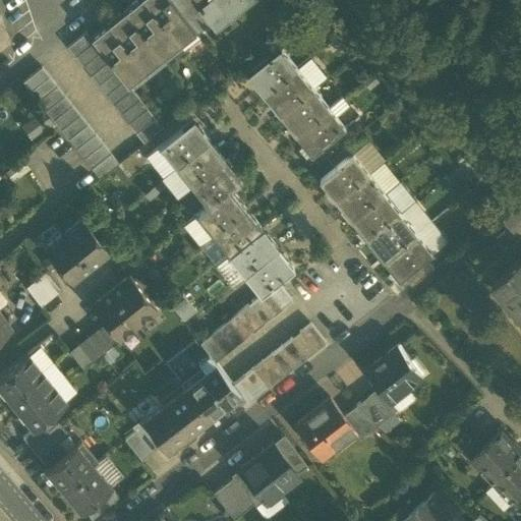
[(176,42),(142,0),(134,0),(123,9),(160,55),(176,42)]
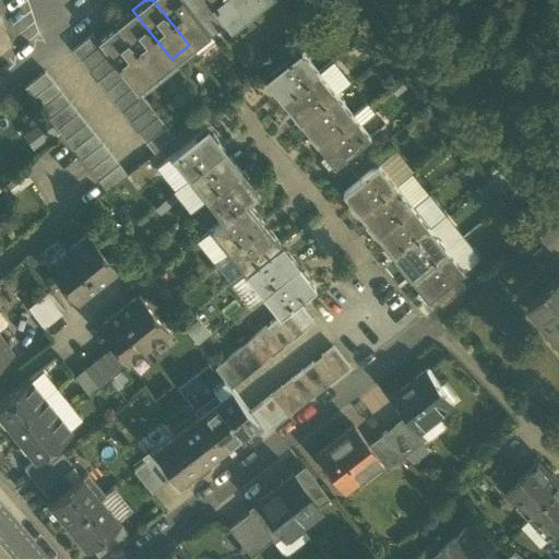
[(182,0),(153,0),(189,45),(207,31),(182,0)]
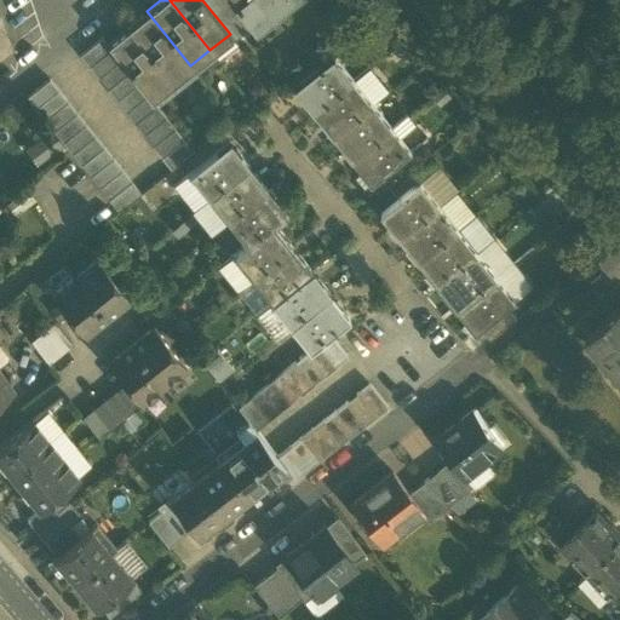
[(202,0),(230,34),(247,22),(254,30),(292,0),(202,0)]
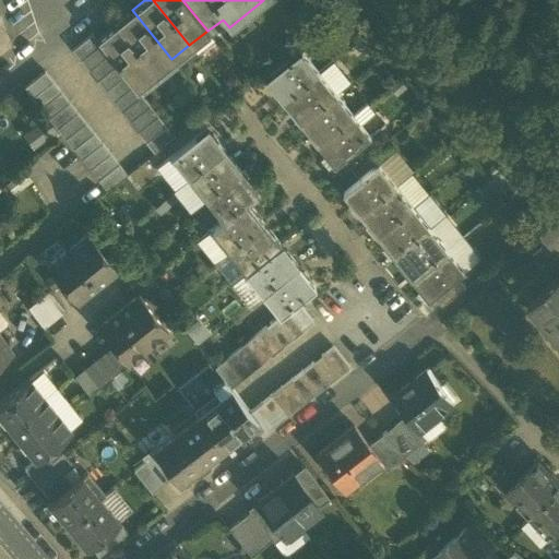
[(171,59),(132,10),(115,24),(154,73),(171,59)]
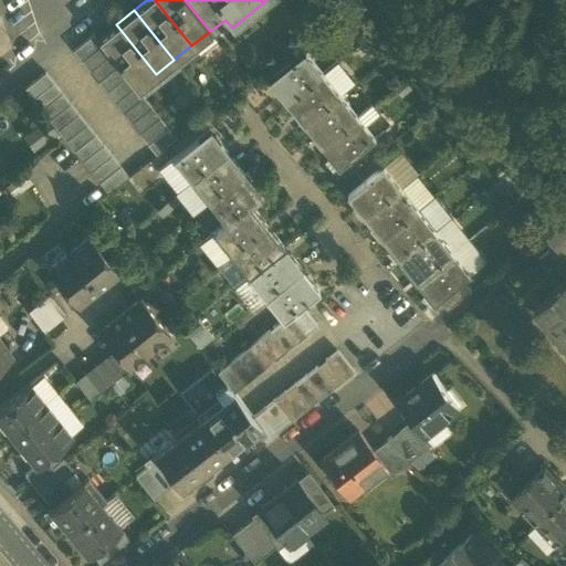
[(156,74),(116,24),(97,39),(109,54),(118,64),(126,75),(135,85),(137,88),(156,74)]
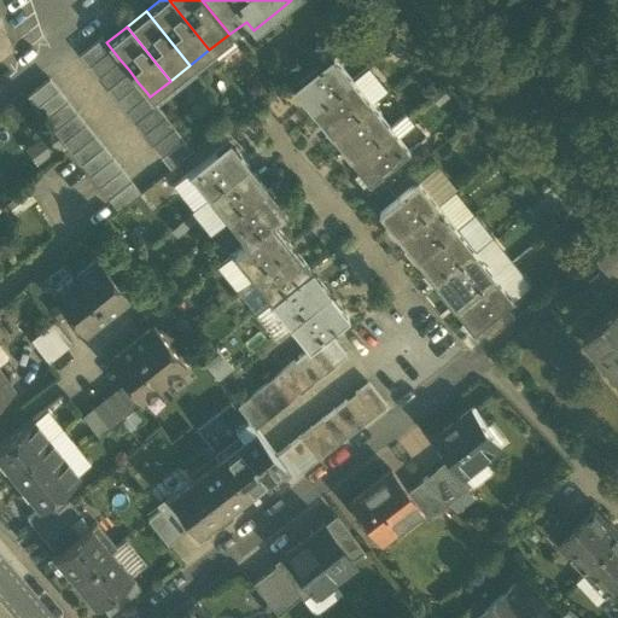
[(101,36),(80,54),(88,66),(111,48),(106,42),(101,36)]
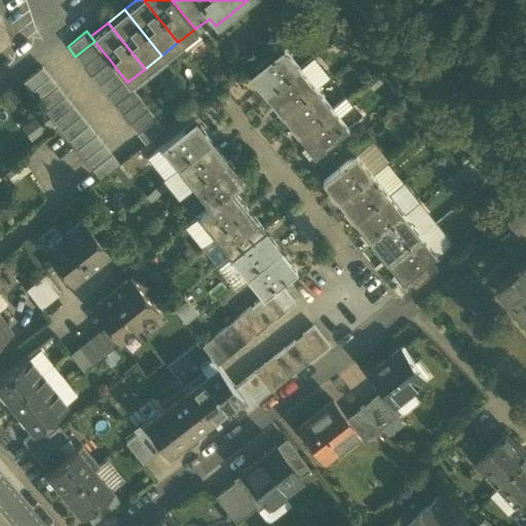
[(95,41),(75,57),(82,66),(102,50),(95,41)]
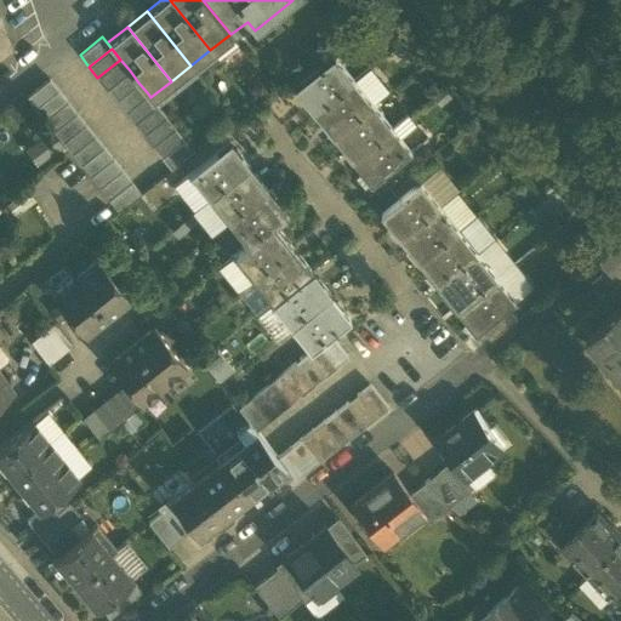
[(336,55),(297,86),(317,110),(355,79),(336,55)]
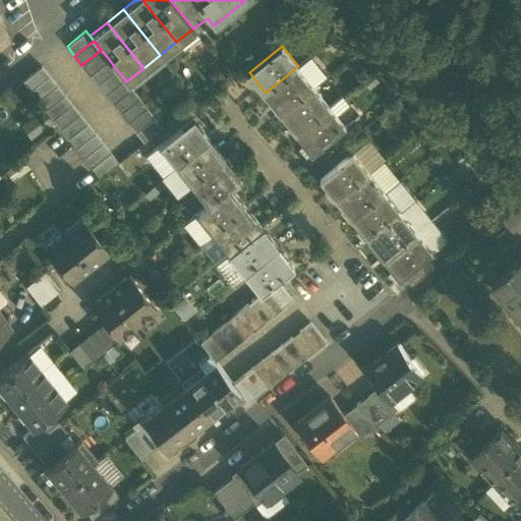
[(101,50),(81,65),(90,74),(109,59),(101,50)]
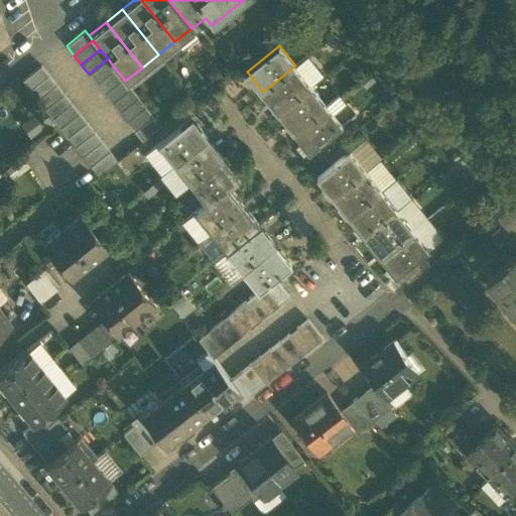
[(108,58),(89,74),(96,84),(115,69),(108,58)]
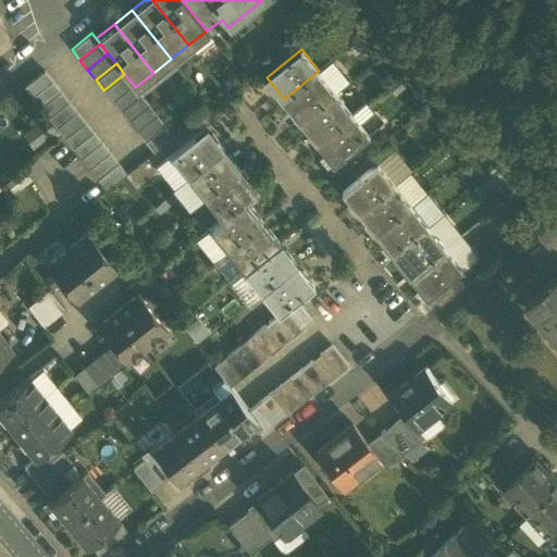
[(319,71),(284,99),(300,121),(336,93),(319,71)]
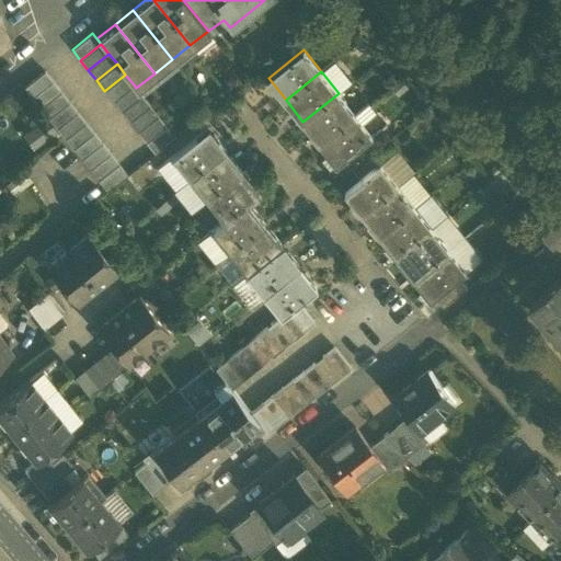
[(45,72),(24,89),(32,99),(53,82),(45,72)]
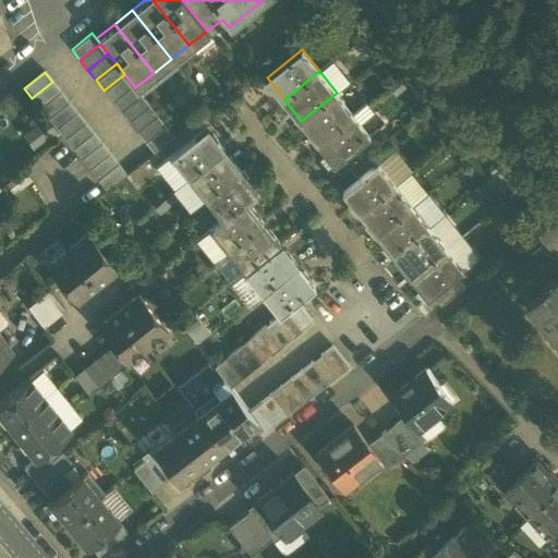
[(124,74),(104,91),(112,100),(133,84),(124,74)]
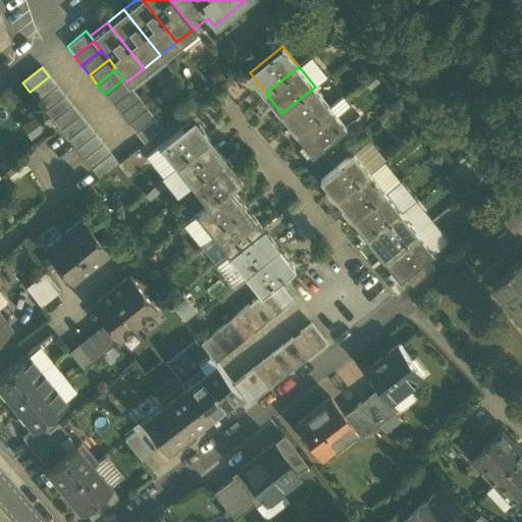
[(49,76),(30,92),(38,101),(56,86),(49,76)]
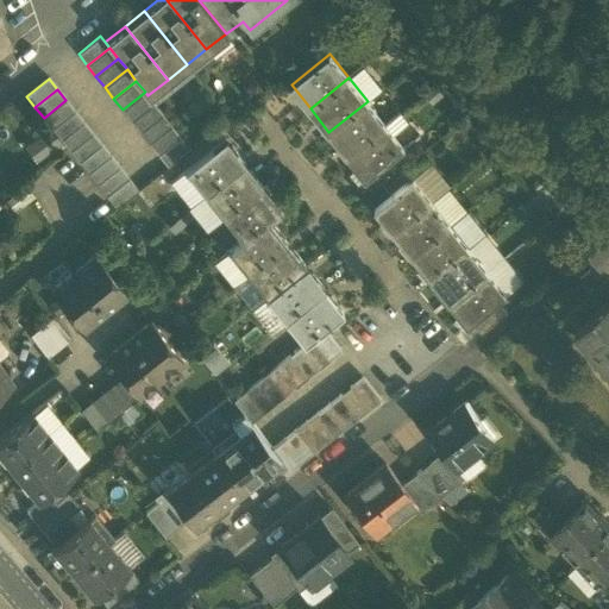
[(145,92),(123,110),(131,121),(154,104),(148,95),(145,92)]
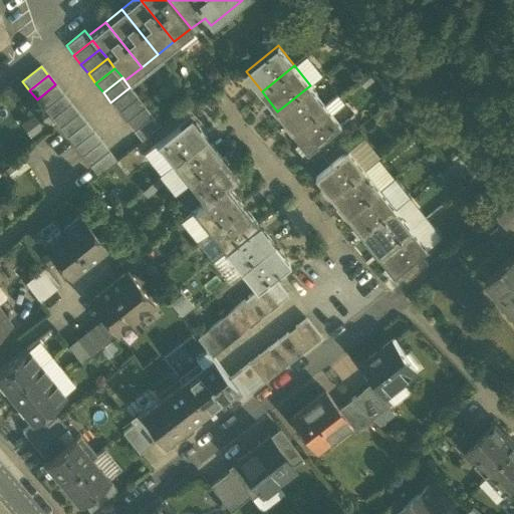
[(55,84),(37,99),(44,108),(63,93),(55,84)]
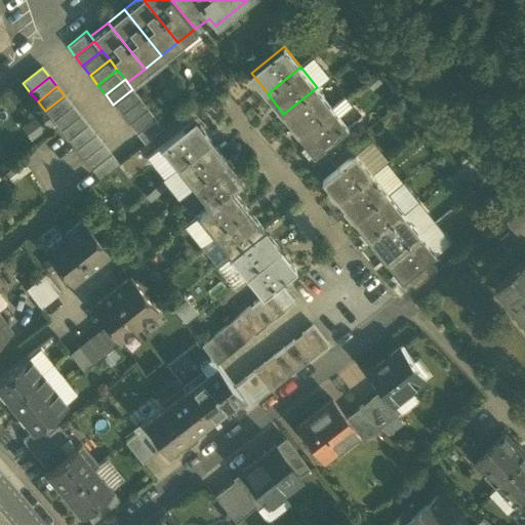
[(317,87),(283,114),(299,134),(333,107),(317,87)]
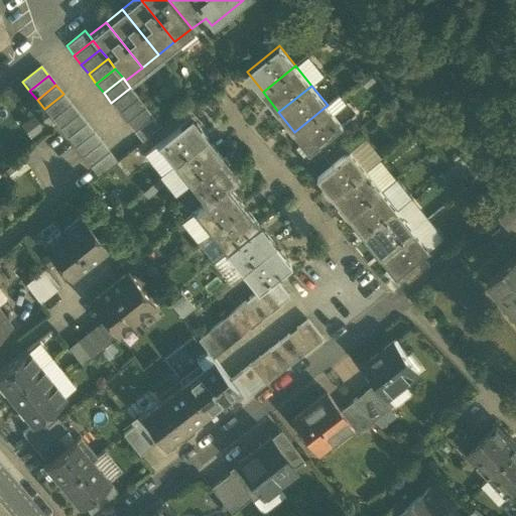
[(130,88),(111,103),(119,112),(138,97),(130,88)]
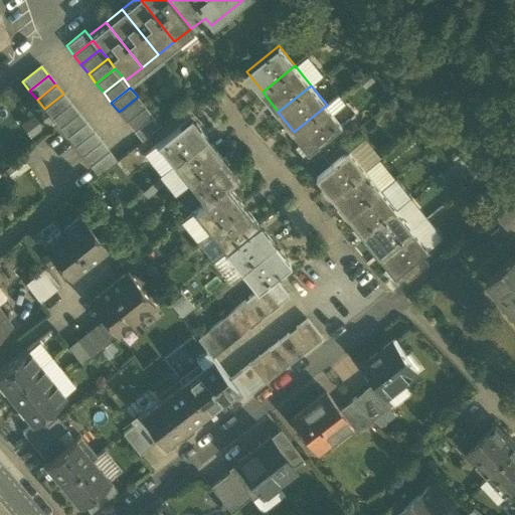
[(63,94),(44,109),(52,119),(70,104),(63,94)]
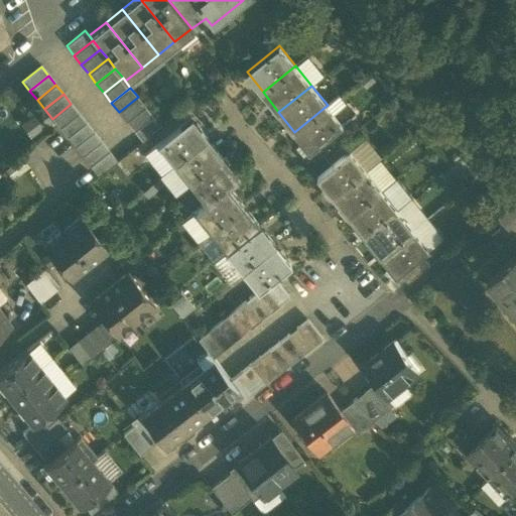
[(138,97),(119,112),(126,121),(145,106),(138,97)]
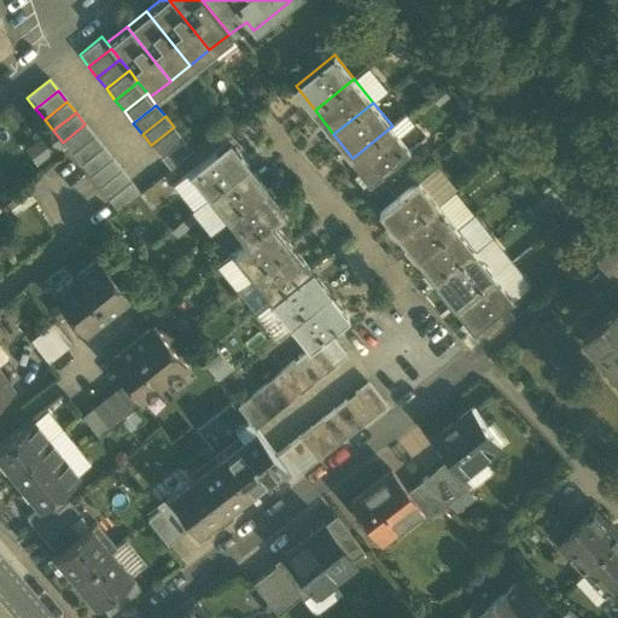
[(85,124),(63,143),(71,153),(94,135),(85,124)]
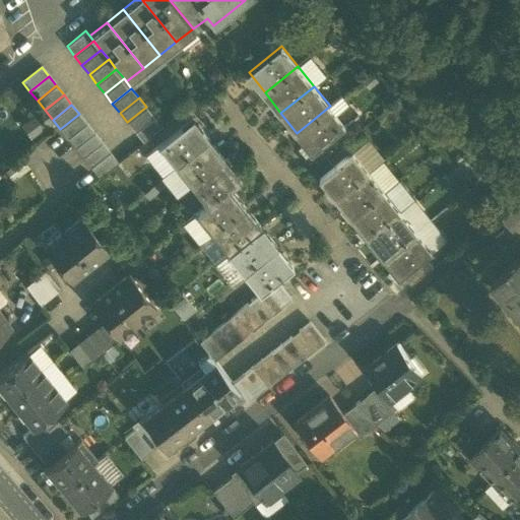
[(330,106),(297,133),(313,152),(345,126),(330,106)]
